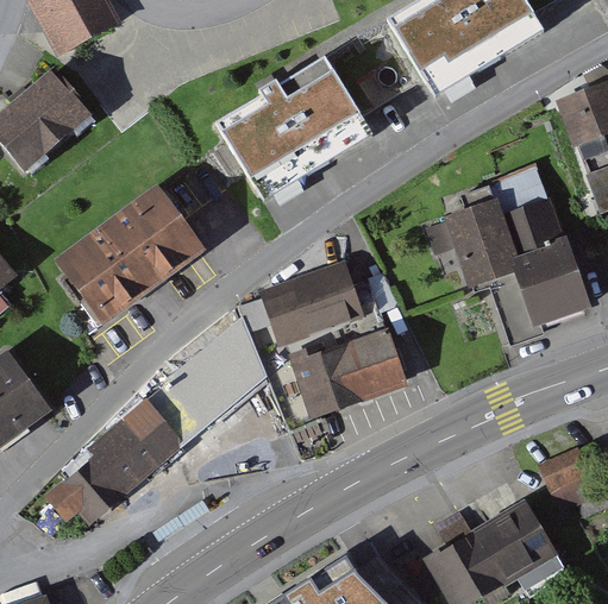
[(33,0),(67,63),(126,32),(108,0),(33,0)]
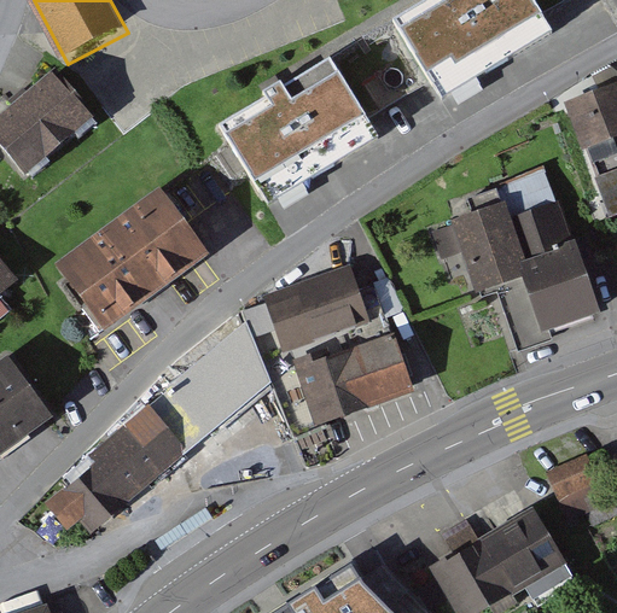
[(424,0),(391,19),(441,105),(560,36),(539,0),(424,0)]
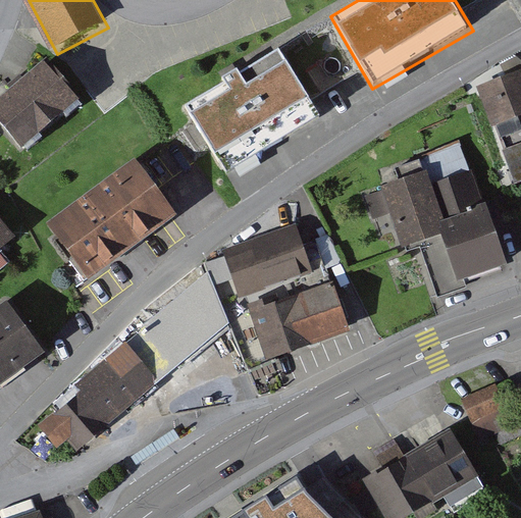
[(187,103),(235,176),(324,118),(276,45),(187,103)]
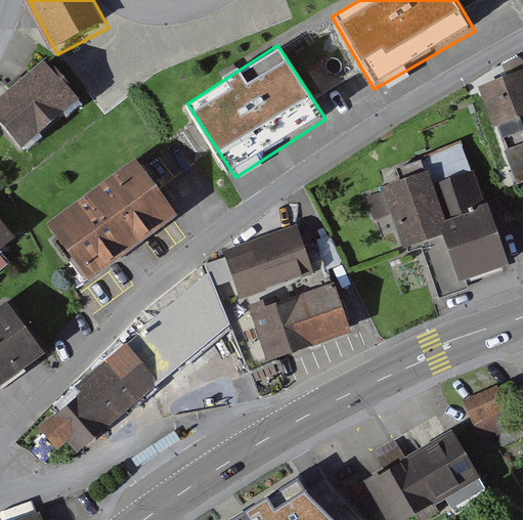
[(0,120),(18,145),(77,101),(47,61),(0,95),(0,120)]
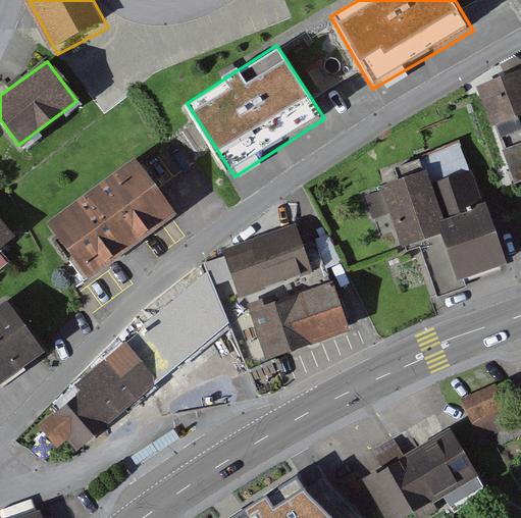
[(520,69),(477,86),(491,125),(520,114),(520,69)]
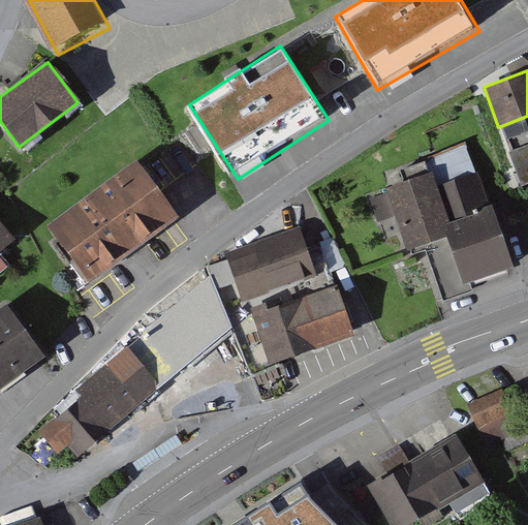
[(527,144),(508,152),(522,185),(527,182),(527,144)]
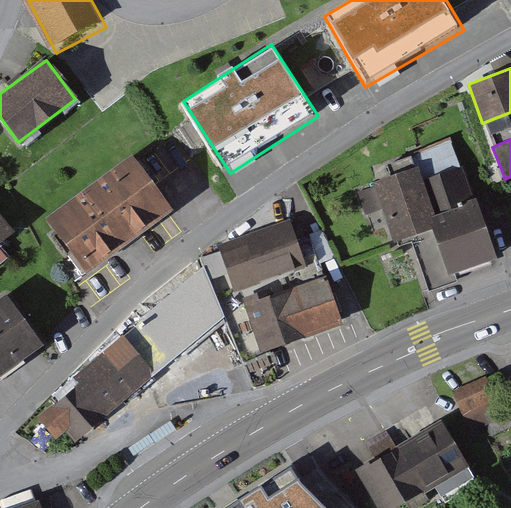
[(130,156),(44,218),(83,271),(169,209),(130,156)]
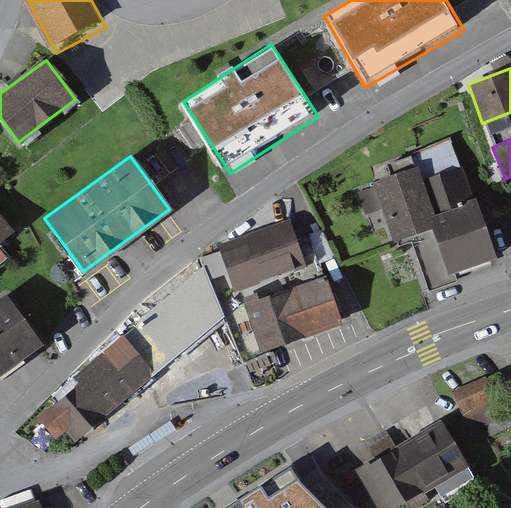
[(422,184),(416,167),(374,182),(394,241),(431,228),(447,274),(495,257),(476,200),(467,203),(456,172),(422,184)]
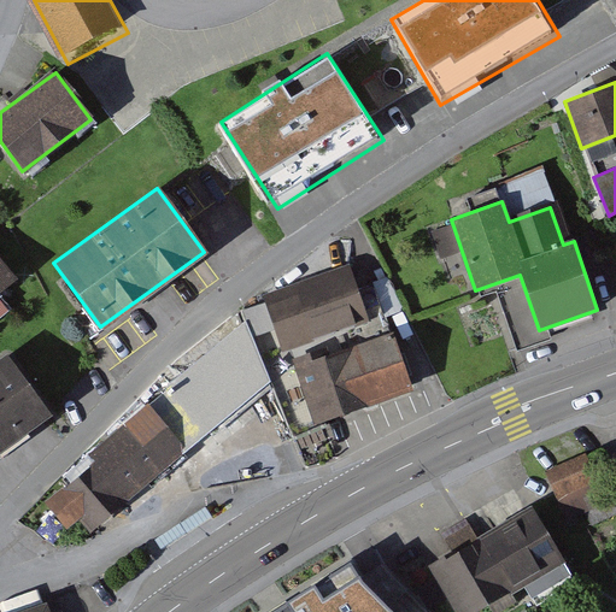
[(0,289),(12,280),(0,263),(0,289)]
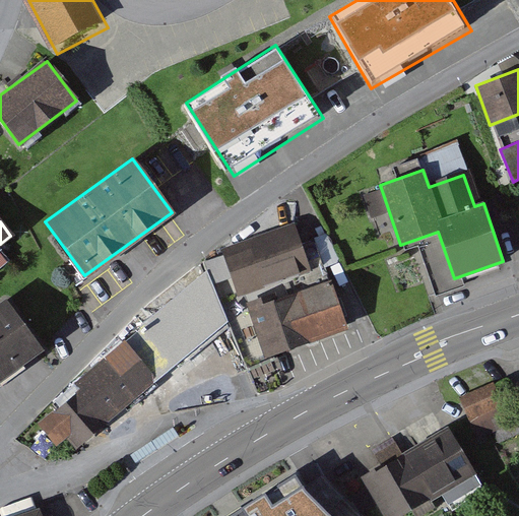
[(293,222),(222,248),(242,299),(312,272),(293,222)]
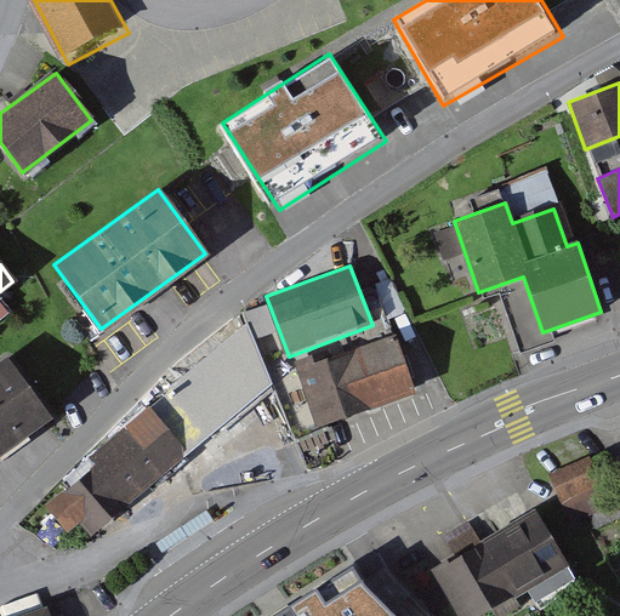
[(246,325),(62,478),(68,485),(47,502),(70,530),(79,523),(90,535),(271,385),(246,325)]
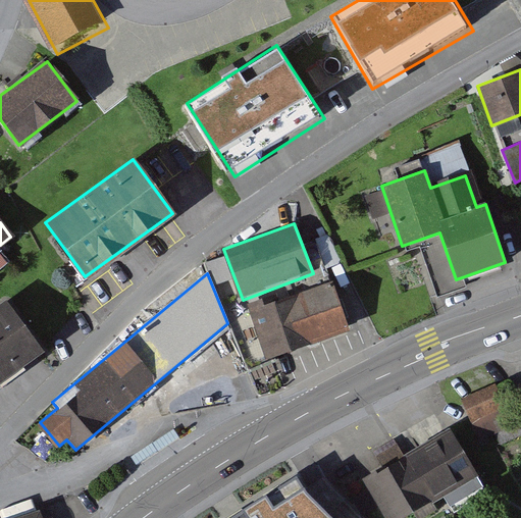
[(329,283),(249,308),(266,361),(346,335),(329,283)]
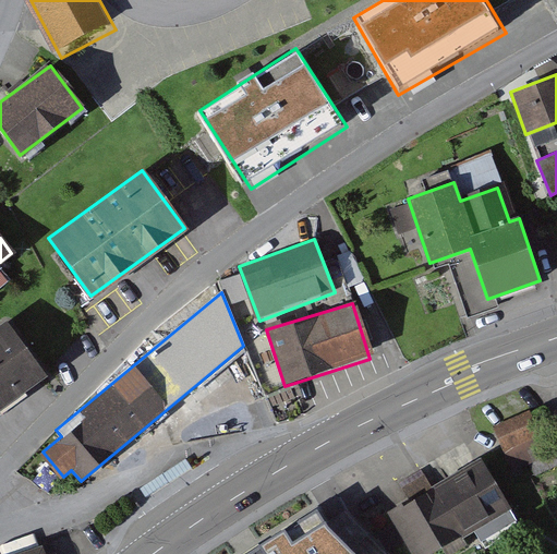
[(0,407),(48,374),(11,321),(0,327),(0,407)]
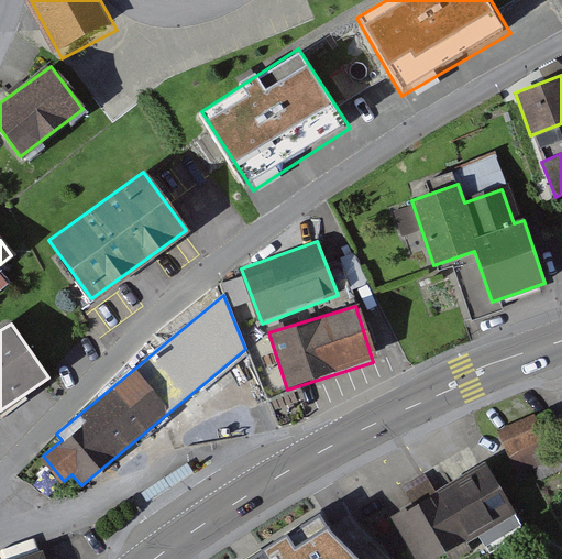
[(530,416),(497,434),(513,462),(544,445),(530,416)]
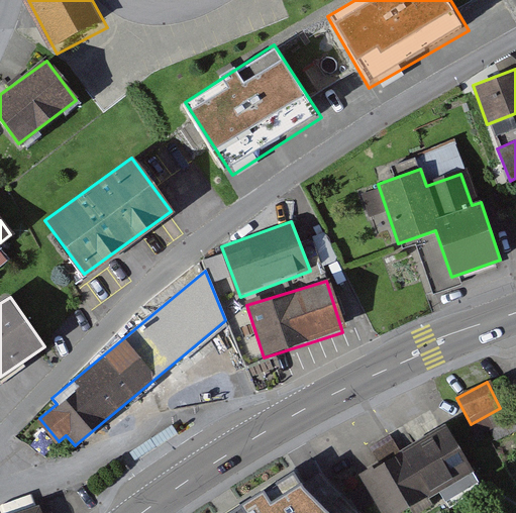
[(445,423),(356,470),(379,512),(387,512),(471,470),(445,423)]
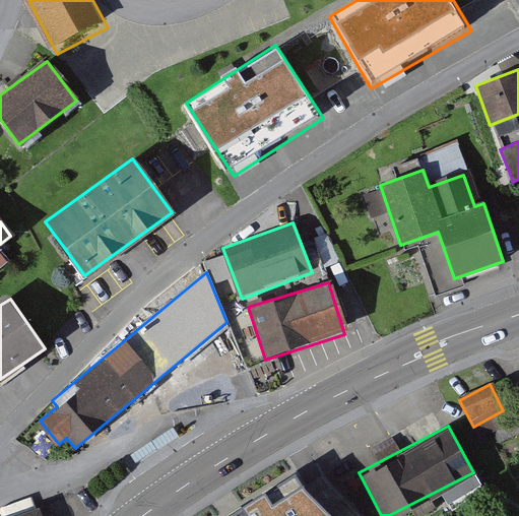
[(323,515),(290,484),(239,515),(323,515)]
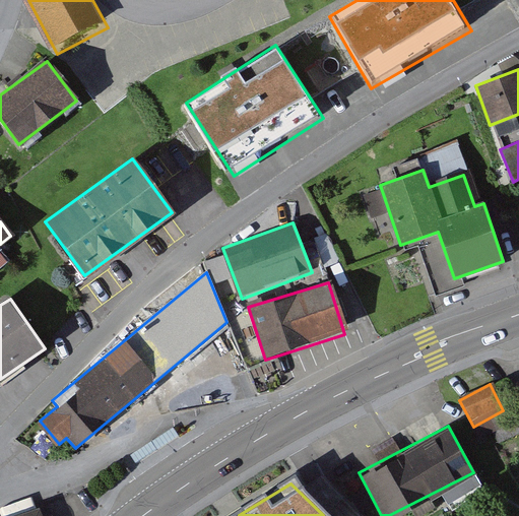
[(8,515),(39,515),(27,501),(8,515)]
